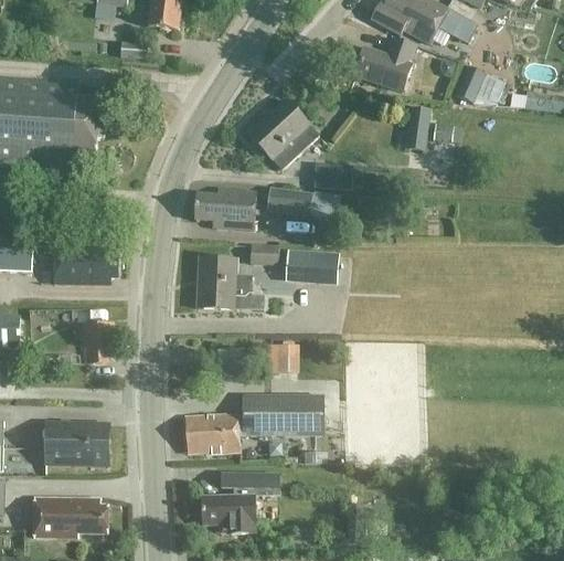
[(150,0),(147,25),(178,30),(181,0),(150,0)]
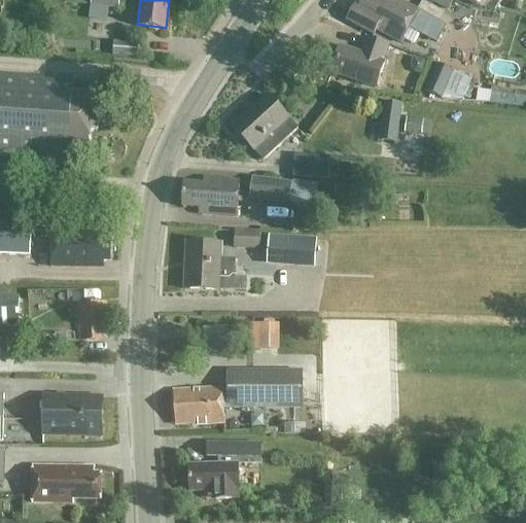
[(417,7),(404,0),(360,0),(350,18),(373,30),(375,27),(399,40),(408,26),(421,32),(430,15),(417,8),(417,7)]
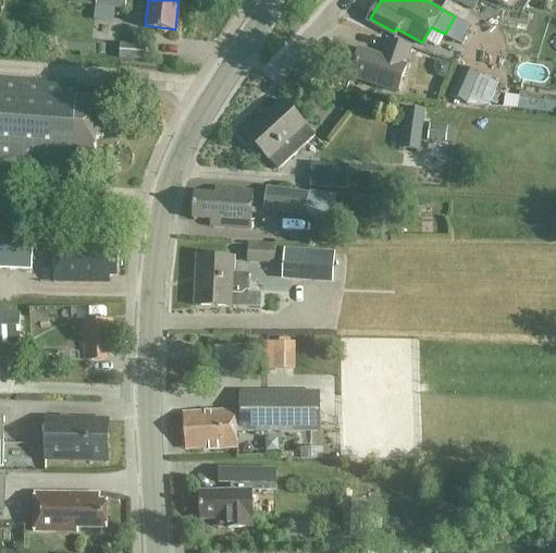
[(460,0),(460,1),(472,9),(476,0),(460,0)]
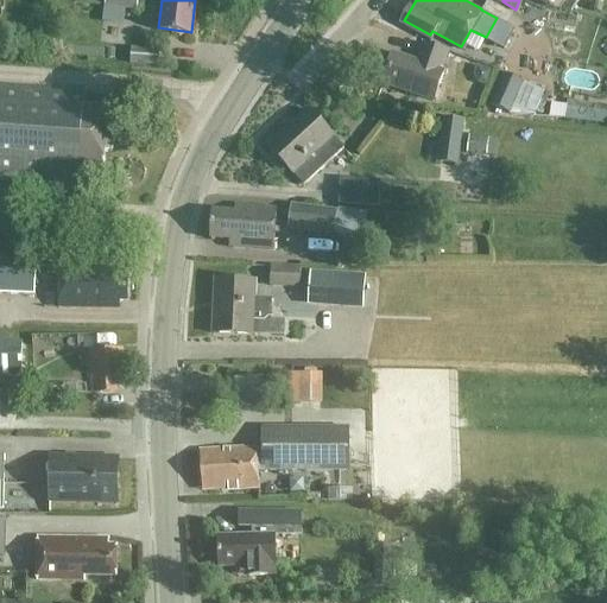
[(381,80),(432,97),(442,68),(441,68),(448,49),(422,40),(415,59),(391,51),(381,80)]
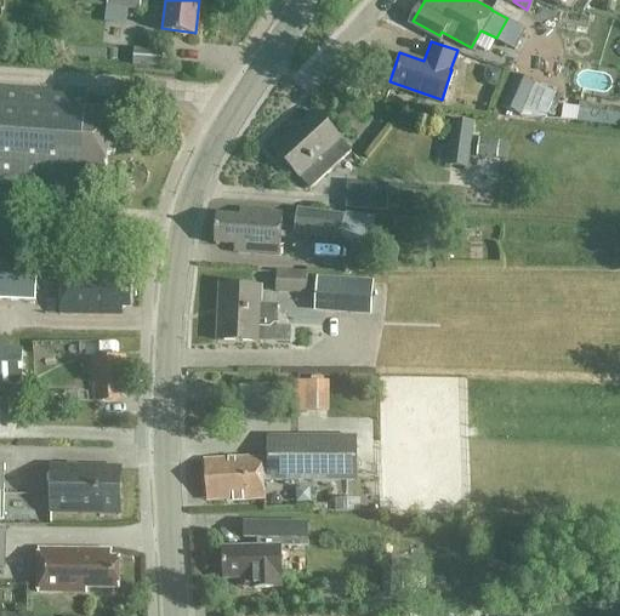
[(132,62),(160,63),(161,46),(132,45),(132,62)]
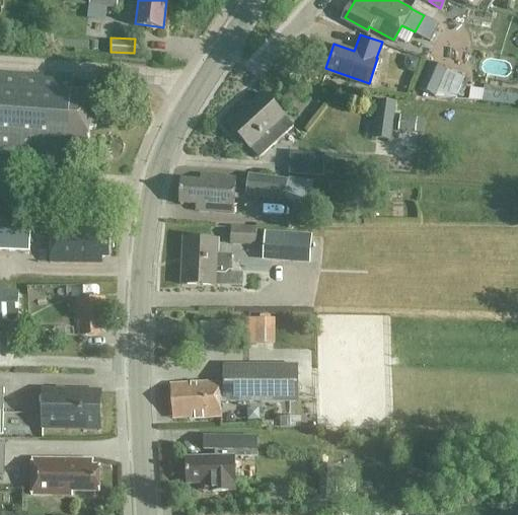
[(446,67),(428,59),(416,85),(434,93),(446,67)]
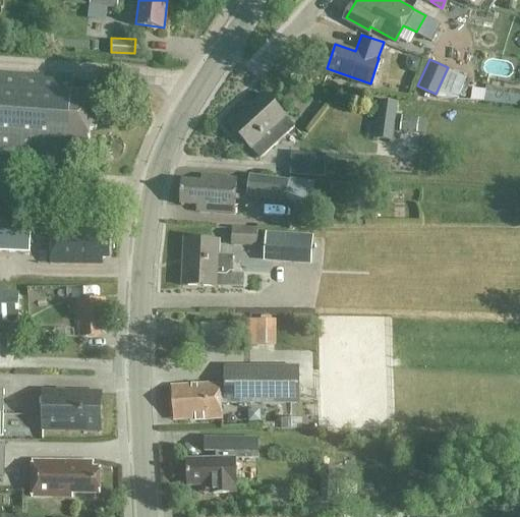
[(465,75),(449,68),(438,93),(455,101),(465,75)]
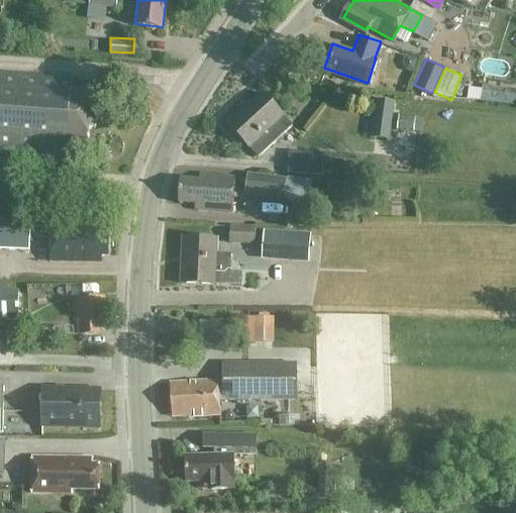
[(72,75),(0,70),(0,150),(30,154),(29,160),(24,160),(23,174),(33,175),(35,154),(45,155),(45,161),(66,162),(67,142),(87,144),(88,127),(94,127),(95,108),(89,108),(91,91),(71,89),(72,75)]
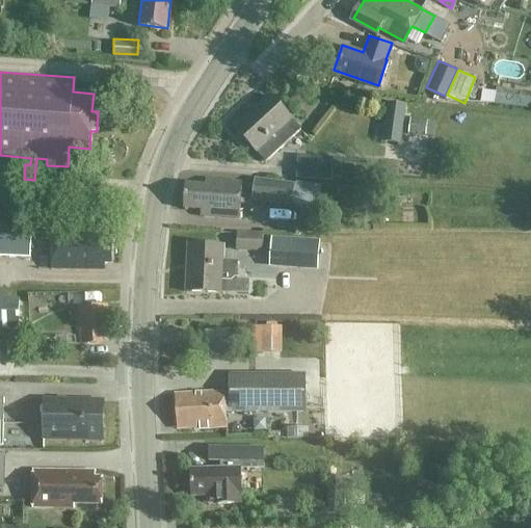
[(299,127),(268,94),(234,125),(265,159),(299,127)]
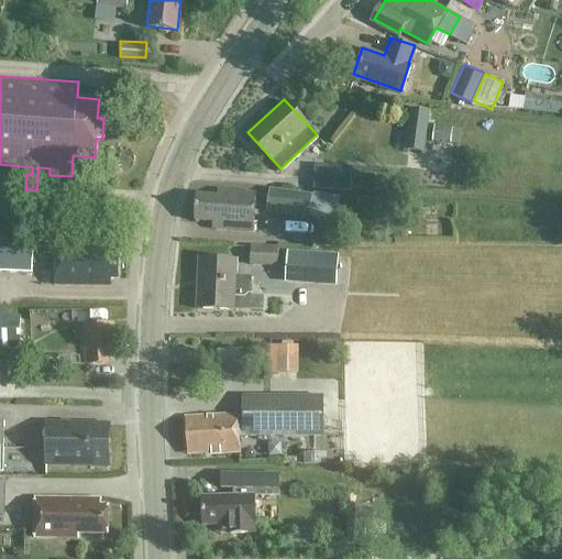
[(561,111),(561,108),(561,101),(543,99),(541,109),(561,111)]
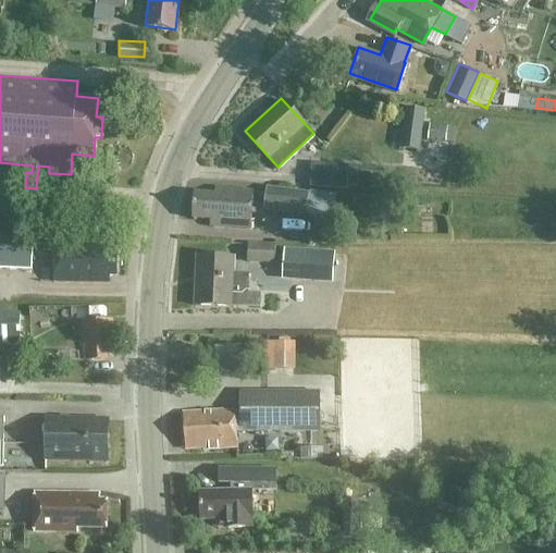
[(424,107),(404,105),(398,144),(419,147),(424,107)]
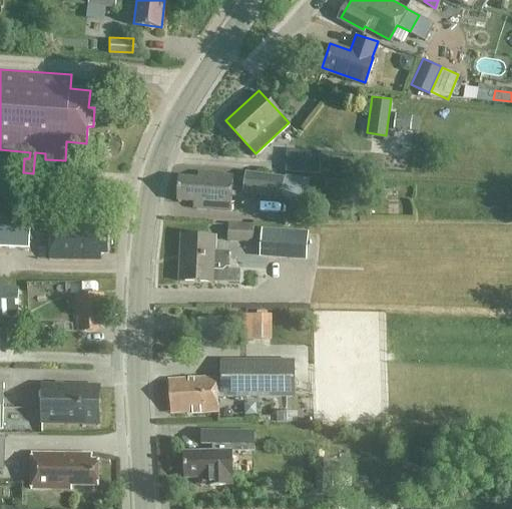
[(393,126),(410,129),(412,113),(395,111),(393,126)]
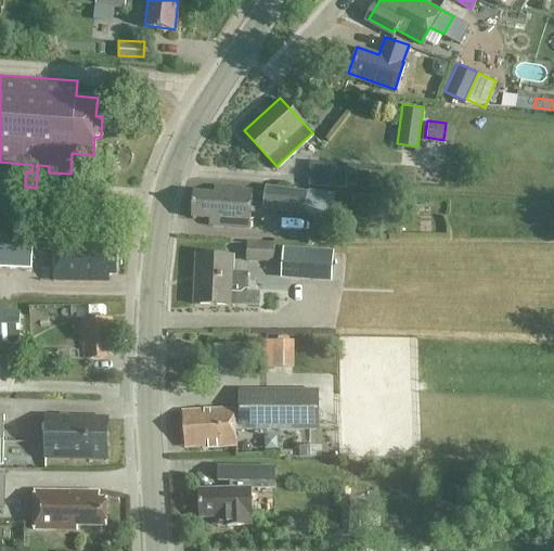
[(443,140),(451,141),(453,124),(446,123),(443,140)]
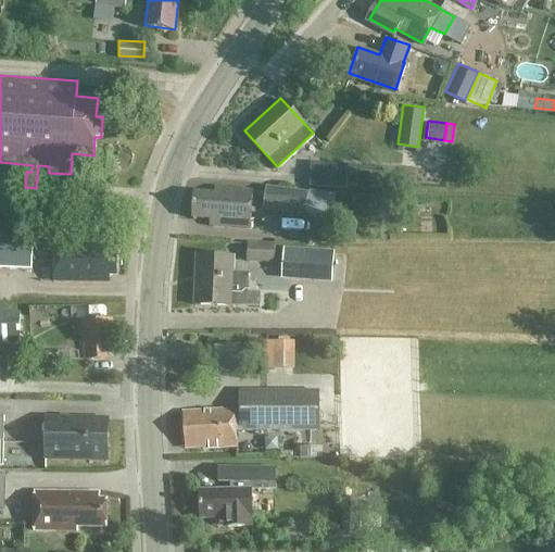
[(312,184),(344,186),(345,163),(314,161),(312,184)]
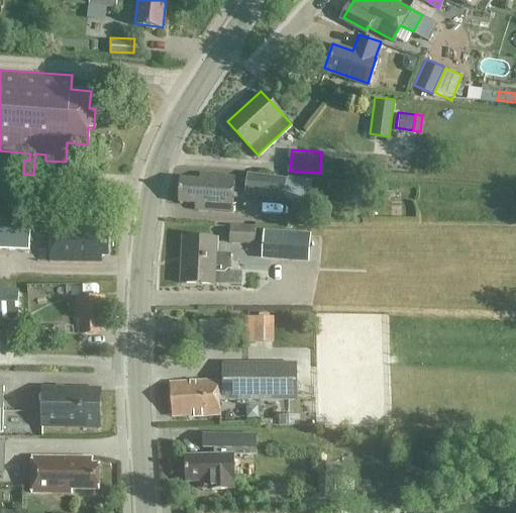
[(23,157),(0,156),(0,177),(22,179),(23,157)]
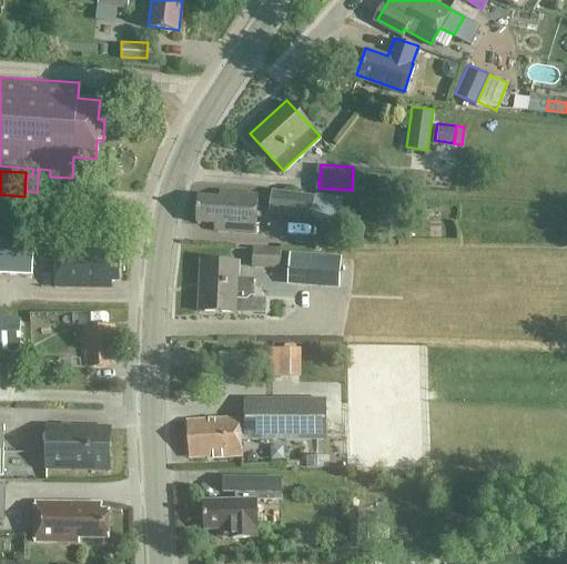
[(313,217),(316,192),(271,188),(267,211),(313,217)]
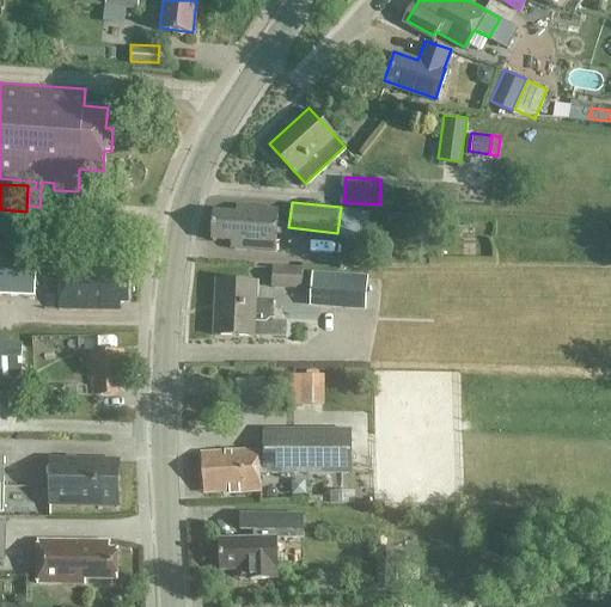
[(232,245),(273,249),(274,233),(275,213),(275,207),(228,204),(228,210),(212,209),(209,237),(233,238),(232,245)]
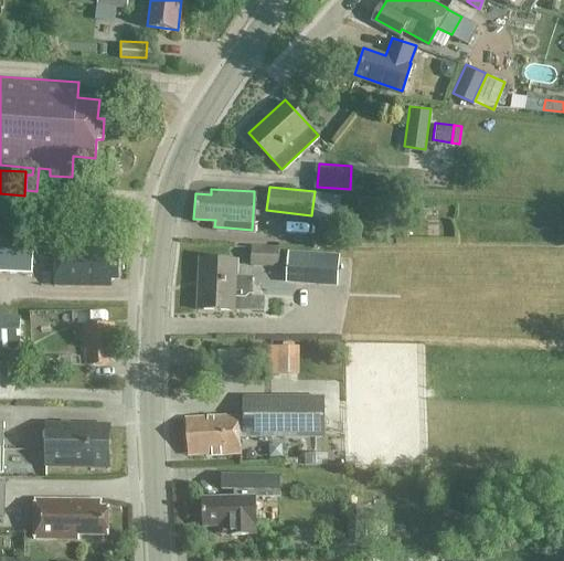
[(315,191),(311,215),(337,218),(339,194),(315,191)]
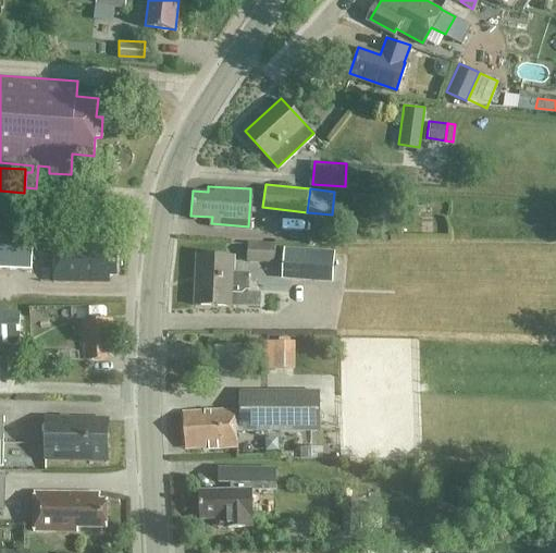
[(289,261),(291,246),(291,243),(247,241),(246,259),(289,261)]
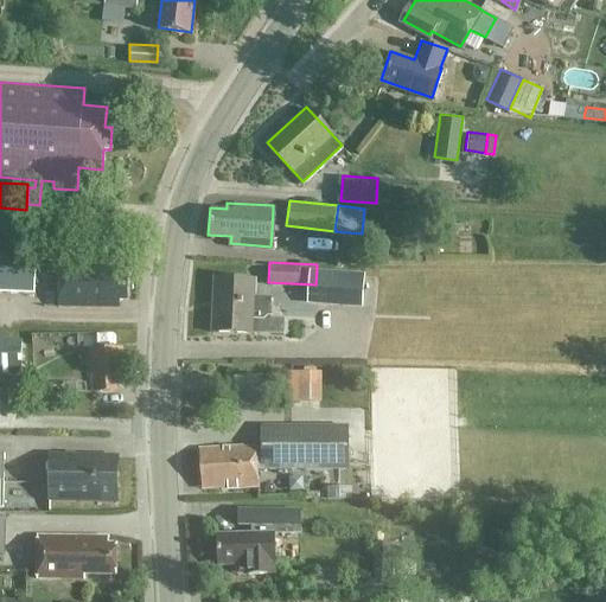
[(117,298),(125,298),(126,264),(58,263),(57,303),(117,305),(117,298)]
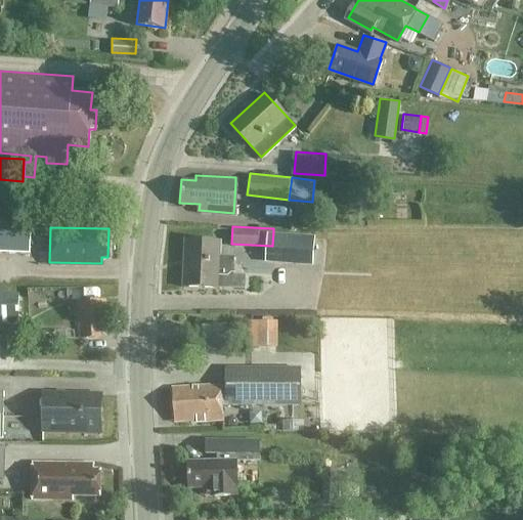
[(0,250),(28,252),(29,230),(0,228),(0,250)]
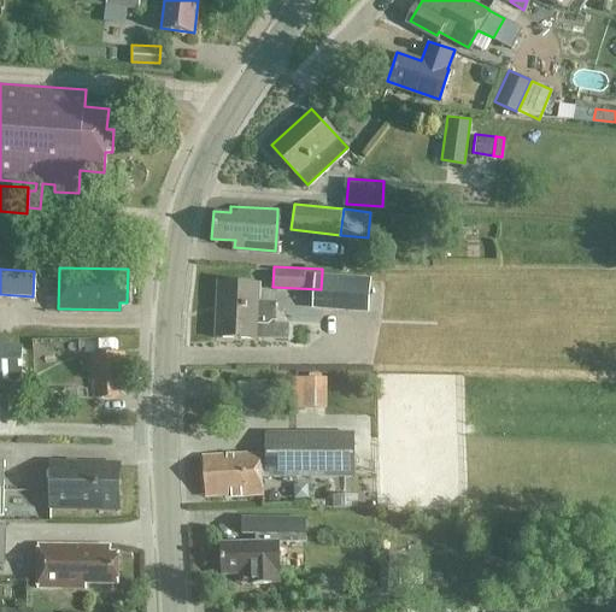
[(369,276),(332,274),(330,309),(368,311),(369,276)]
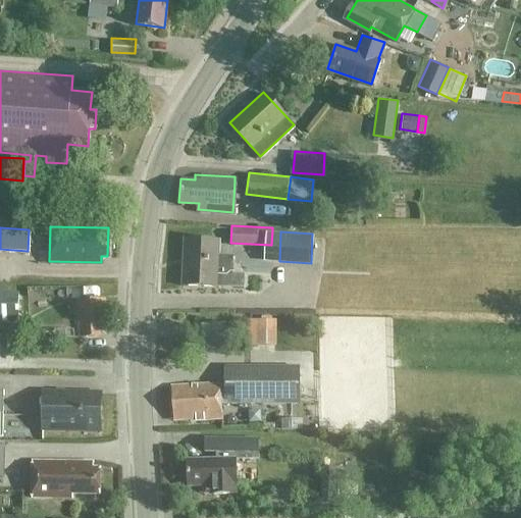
[(218,239),(184,237),(181,283),(231,286),(233,254),(217,253),(218,239)]
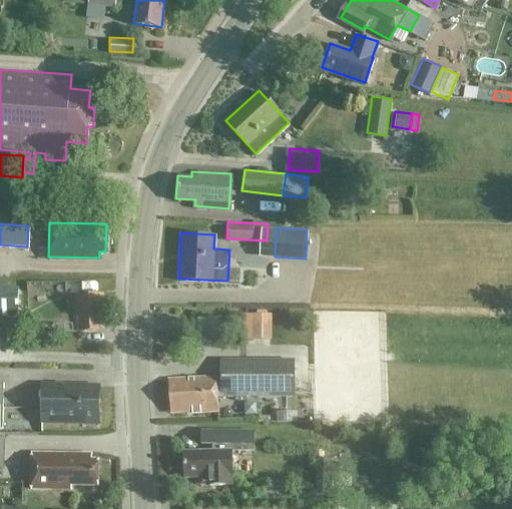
[(74,294),(76,329),(97,327),(96,320),(103,320),(101,292),(74,294)]
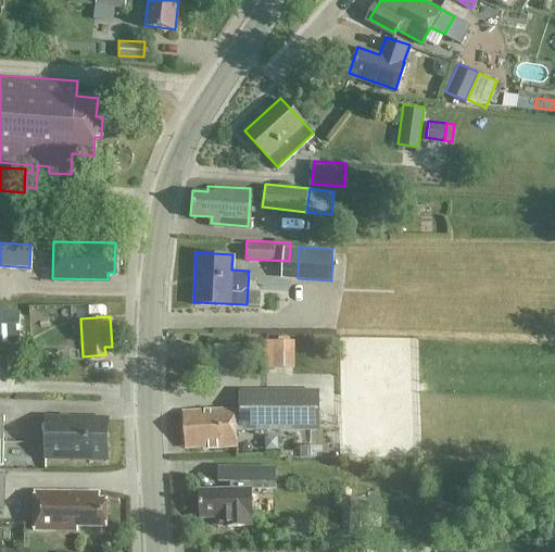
[(293,366),(293,338),(289,338),(277,338),(273,338),(273,366),(293,366)]
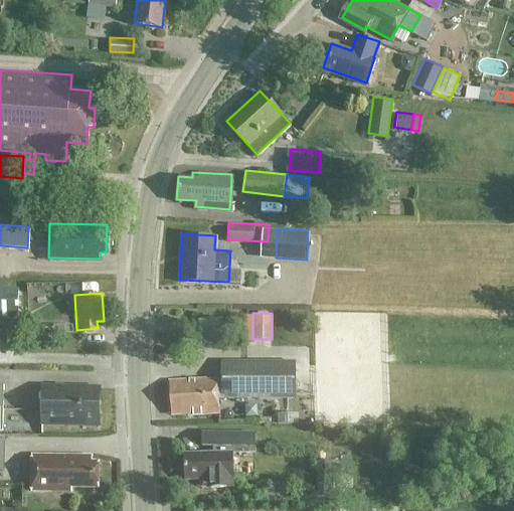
[(220,396),(295,396),(295,359),(220,359),(220,396)]
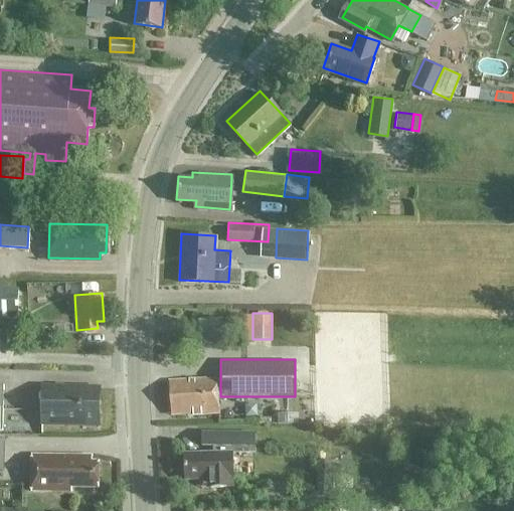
[(218,410),(216,375),(169,378),(171,407),(178,406),(178,411),(188,411),(188,412),(218,410)]
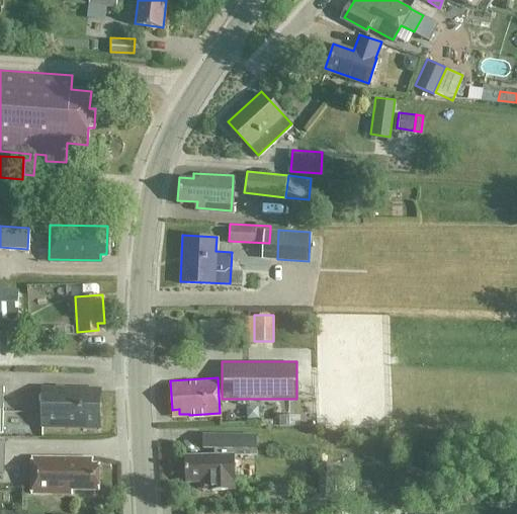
[(99,388),(41,387),(41,425),(66,425),(66,426),(99,426),(99,388)]
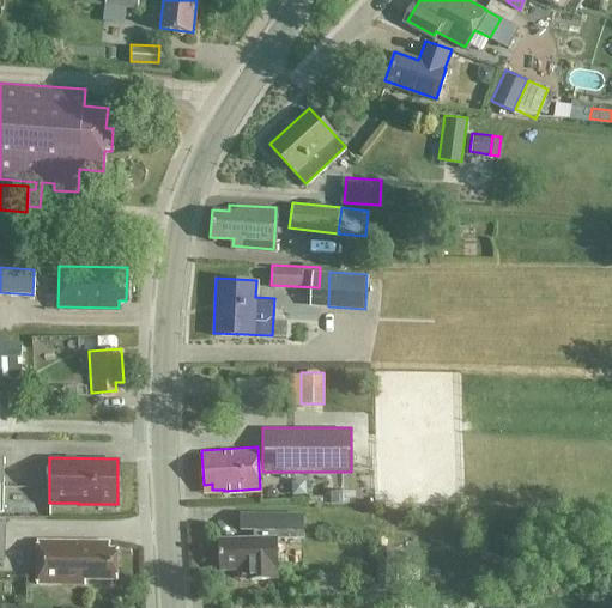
[(302,512),(240,512),(240,527),(253,528),(253,536),(218,537),(219,569),(238,567),(238,572),(248,572),(249,577),(277,577),(274,536),(303,536),(302,512)]
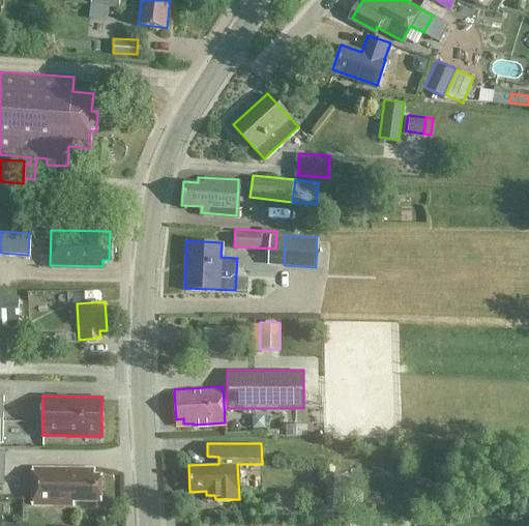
[(76,499),(100,500),(100,474),(92,474),(92,466),(29,466),(29,502),(76,503),(76,499)]
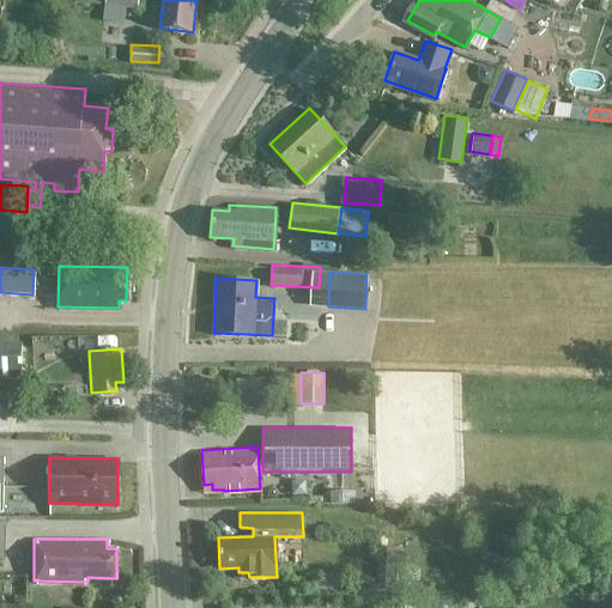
[(376,587),(393,588),(395,546),(377,545),(376,587)]
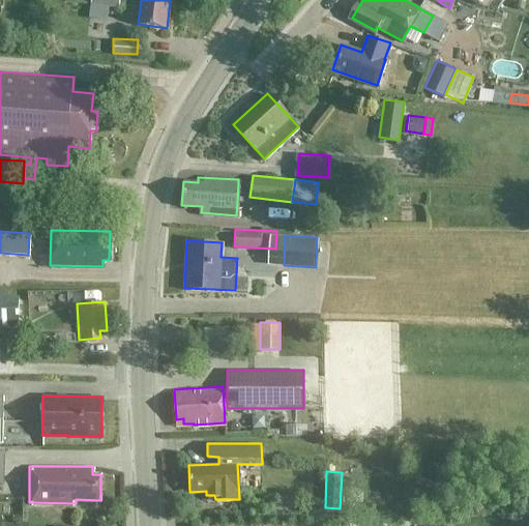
[(365,498),(378,499),(378,490),(365,490),(365,498)]
